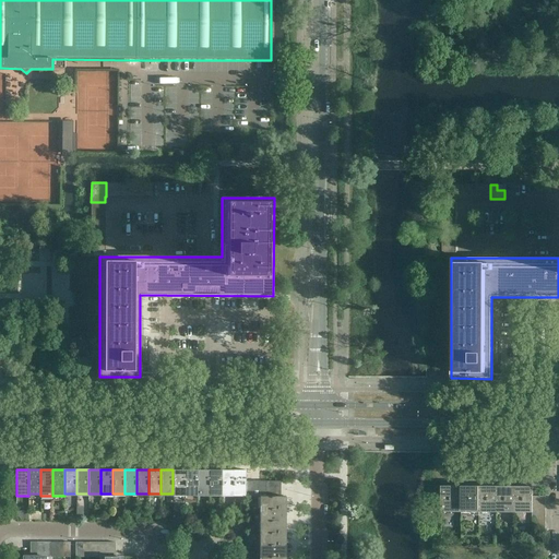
[(185,494),(185,473),(185,470),(173,470),(173,473),(173,494),(185,494)]
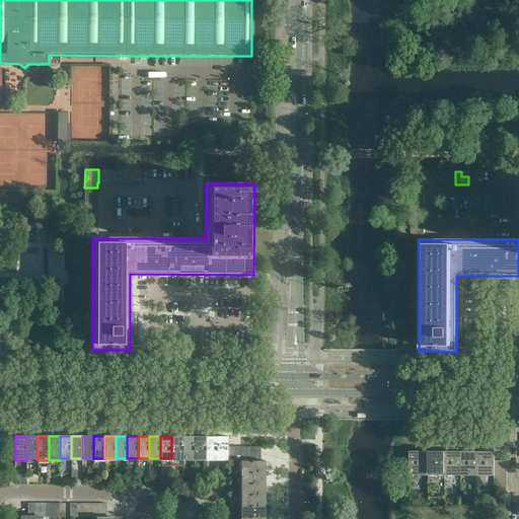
[(182,461),(182,436),(171,436),(171,439),(171,458),(171,460),(182,461)]
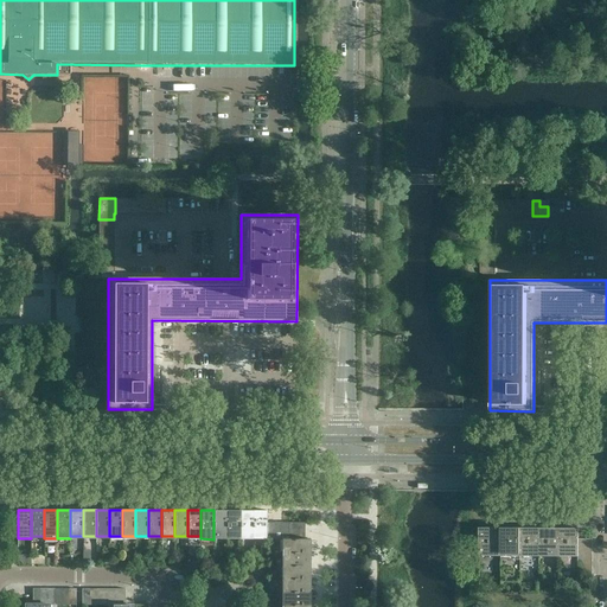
[(227,540),(227,513),(227,511),(213,510),(213,540),(227,540)]
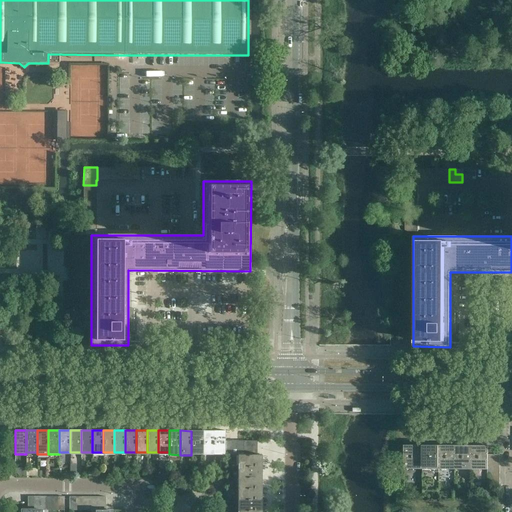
[(202,455),(202,433),(202,431),(191,431),(191,433),(191,455),(202,455)]
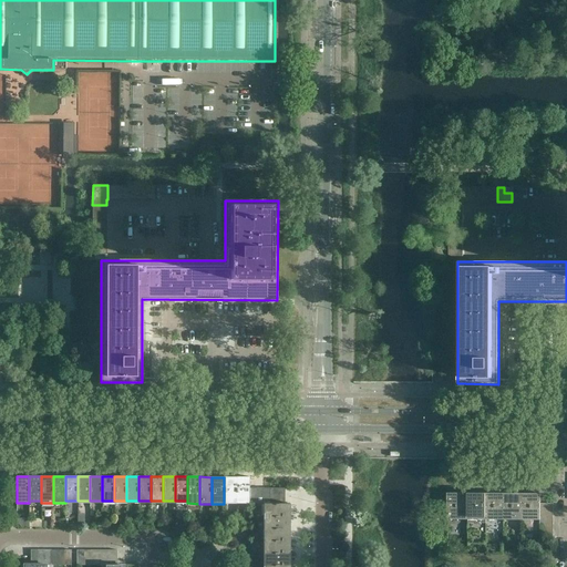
[(236,504),(236,501),(236,480),(236,477),(224,477),(224,480),(224,504),(236,504)]
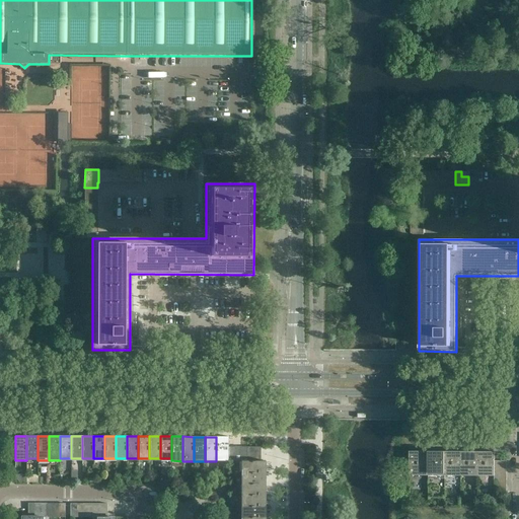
[(228,458),(228,447),(228,437),(216,437),(216,439),(216,458),(228,458)]
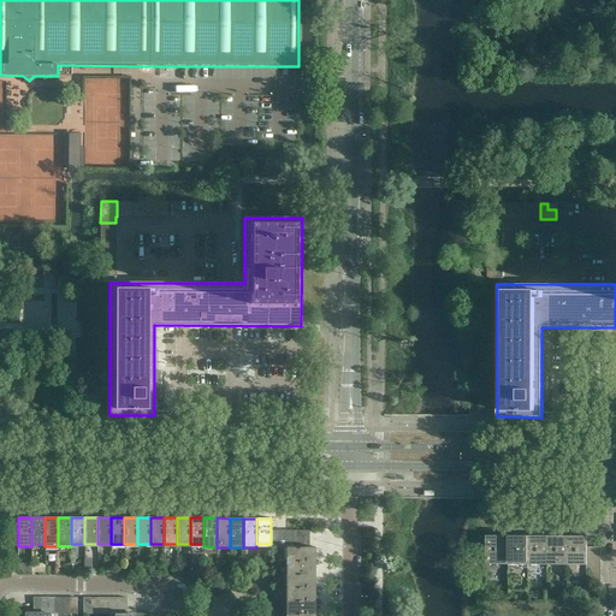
[(285,548),(285,531),(271,531),(271,544),(271,548),(285,548)]
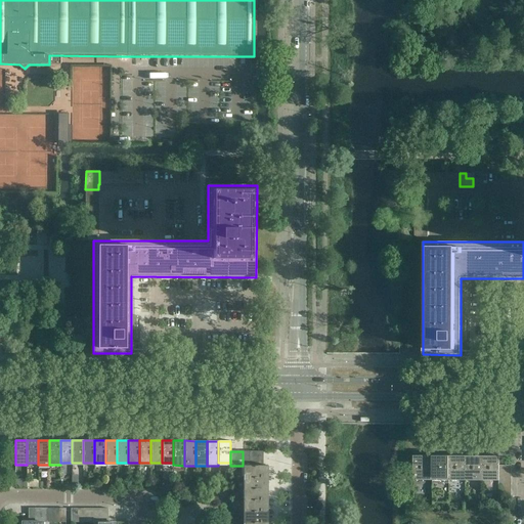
[(433,478),(433,456),(413,456),(413,462),(412,462),(412,469),(413,470),(413,478),(433,478)]
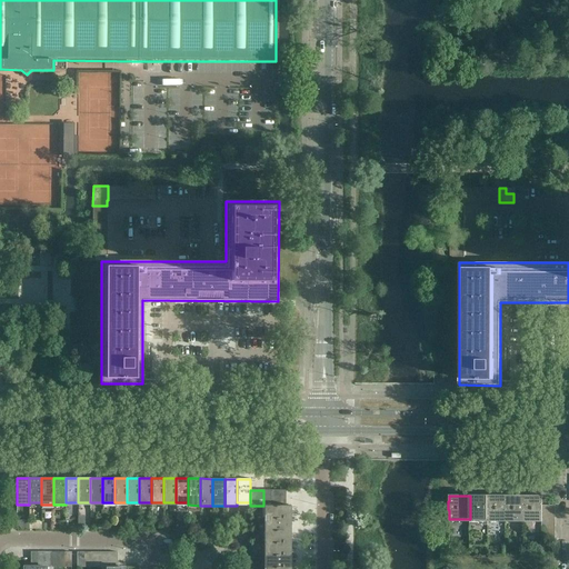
[(488,523),(488,519),(488,496),(470,496),(470,519),(470,521),(478,521),(478,523),(488,523)]
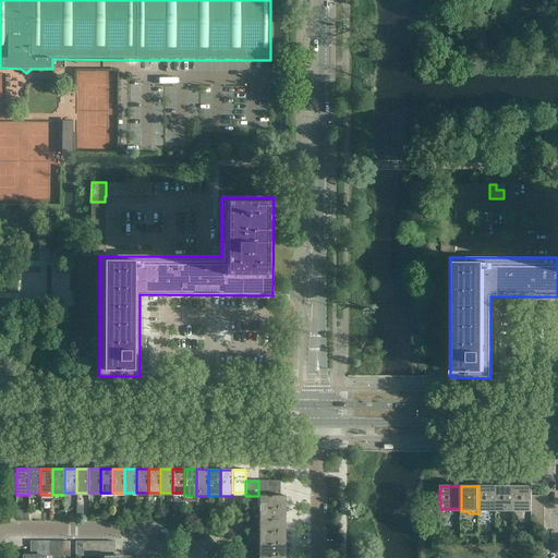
[(496,509),(496,486),(478,486),(478,509),(496,509)]
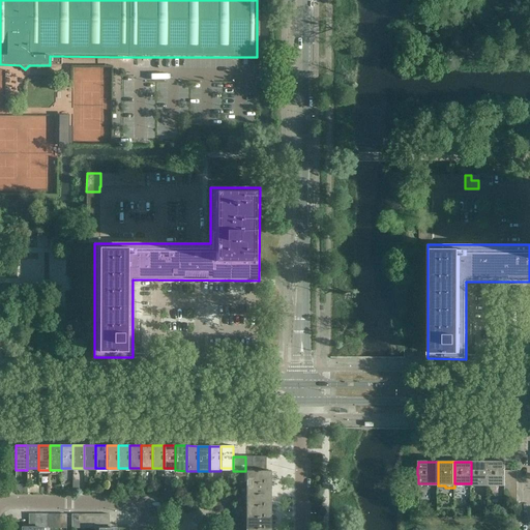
[(488,483),(488,462),(471,462),(471,483),(488,483)]
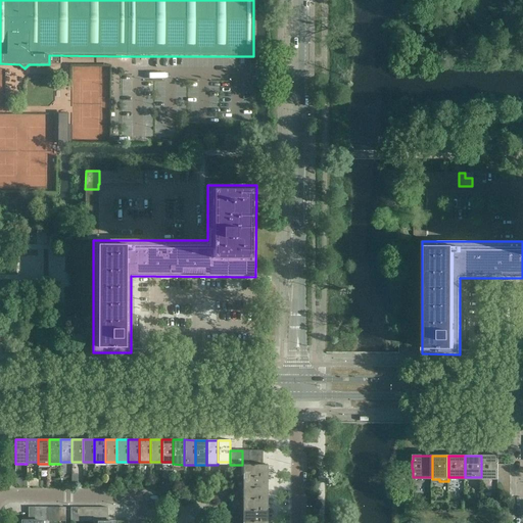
[(498,477),(498,471),(498,464),(498,456),(481,456),(481,477),(497,477),(498,477)]
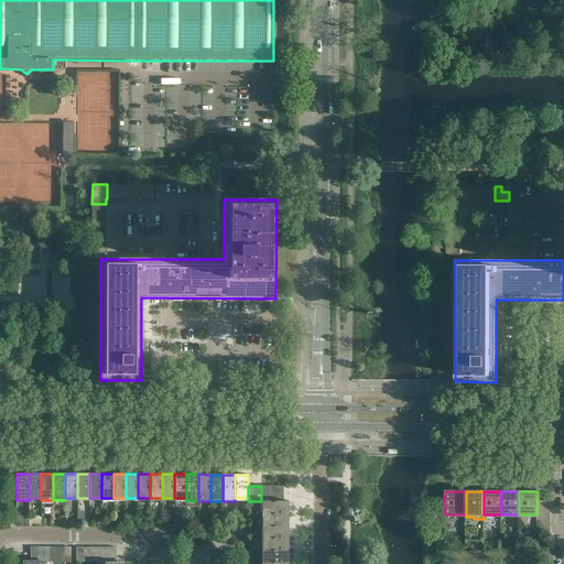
[(283,501),(268,501),(264,501),(264,513),(285,513),(289,513),(289,501),(283,501)]
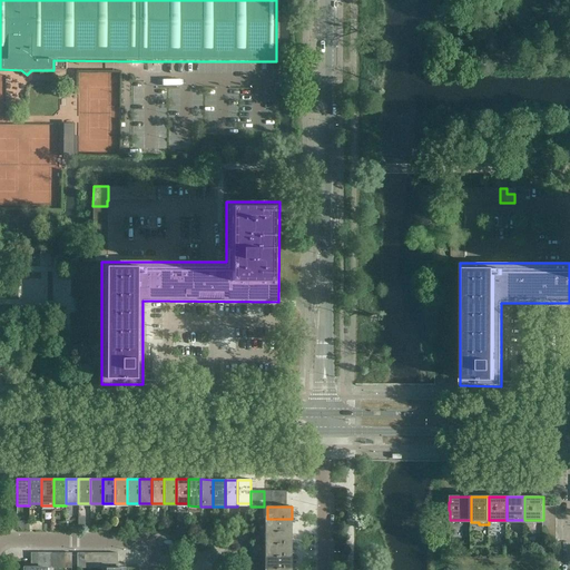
[(292,531),(292,519),(288,519),(267,519),(267,531),(288,531),(292,531)]
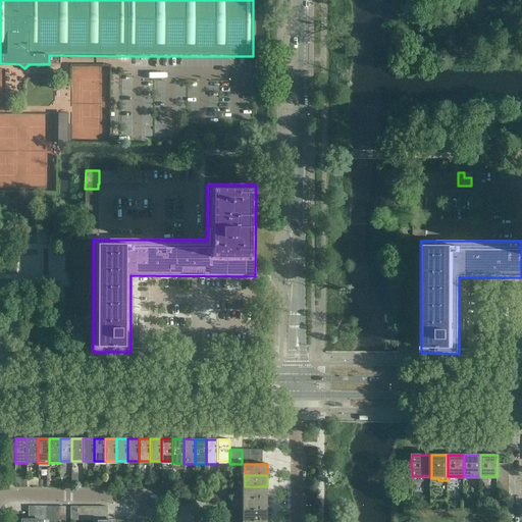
[(267,498),(267,486),(264,486),(245,486),(245,498),(264,498),(267,498)]
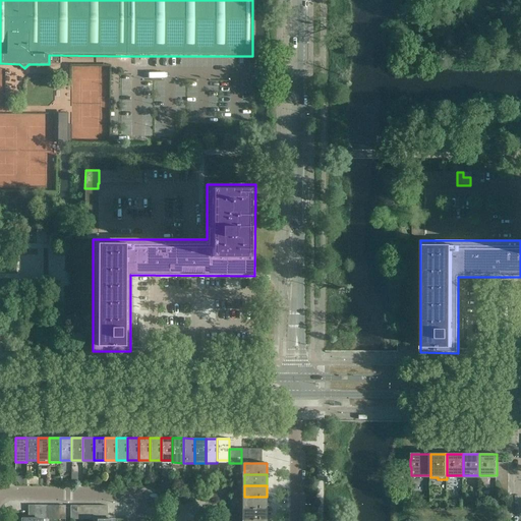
[(267,508),(267,497),(264,497),(244,497),(244,508),(267,508)]
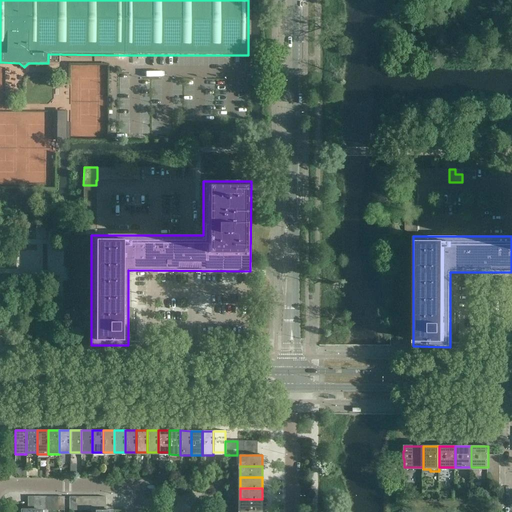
[(262,510),(262,499),(240,499),(240,510),(262,510)]
